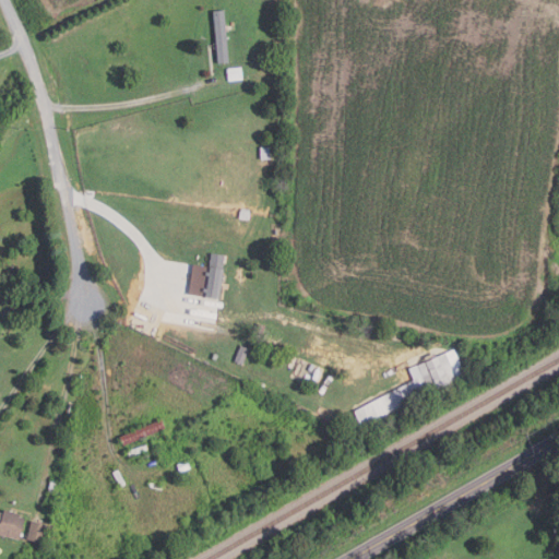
[(219,63),(214,12),(223,11),(229,62),(219,63)]
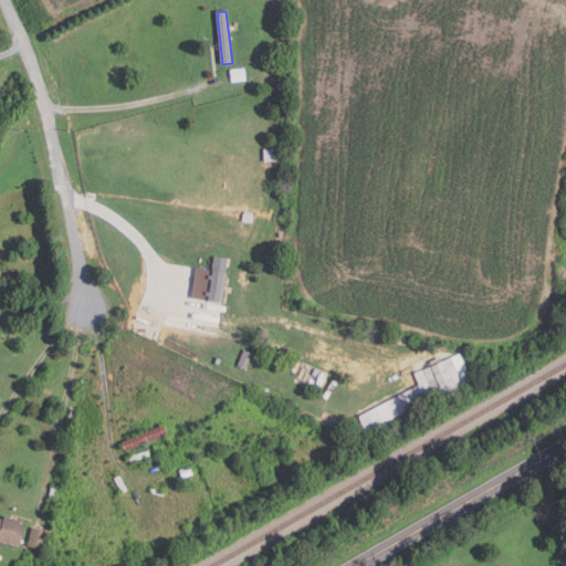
[(247,81),(232,82),(231,70),(245,69),(247,81)]
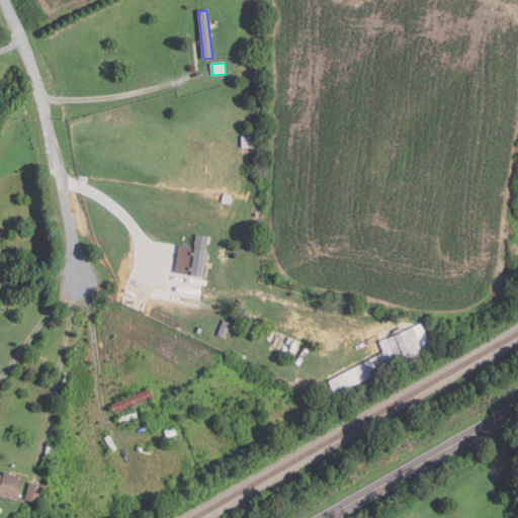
[(252,148),(242,148),(242,137),(251,136),(252,148)]
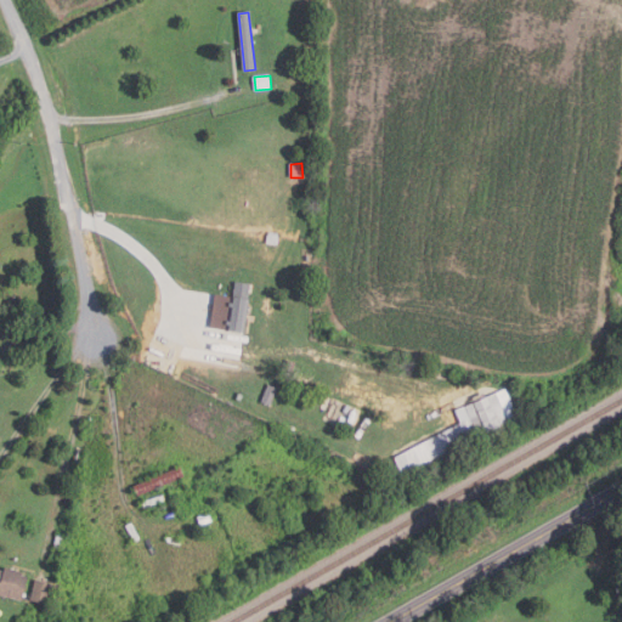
[(278,244),(267,243),(267,235),(278,236),(278,244)]
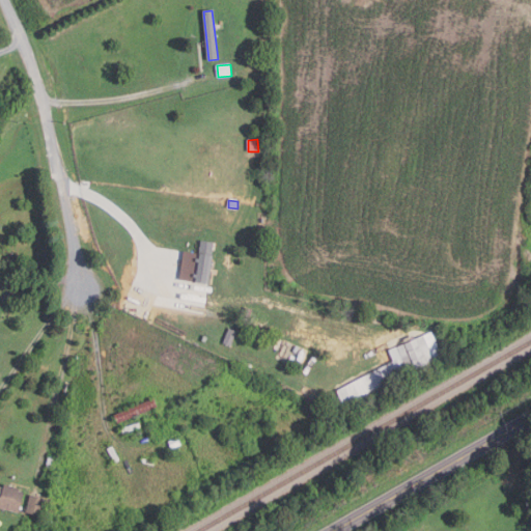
[(208,284),(192,282),(193,275),(188,275),(190,258),(198,259),(201,241),(215,243),(208,284)]
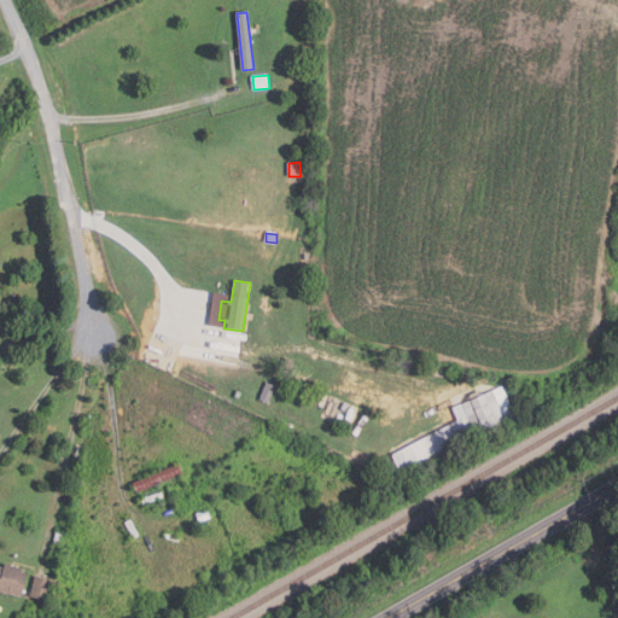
[(292,369),(285,367),(287,359),(295,361),(292,369)]
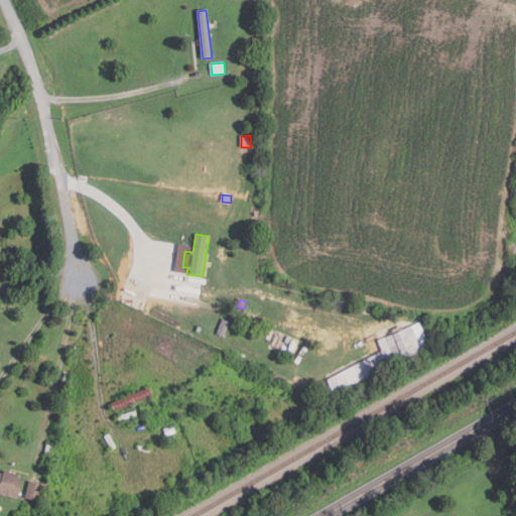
[(230,321),(224,337),(217,334),(222,319),(230,321)]
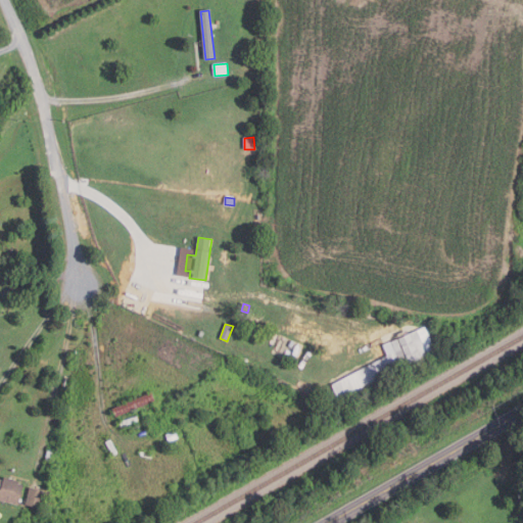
[(436,350),(337,399),(331,385),(388,355),(383,344),(425,326),(436,350)]
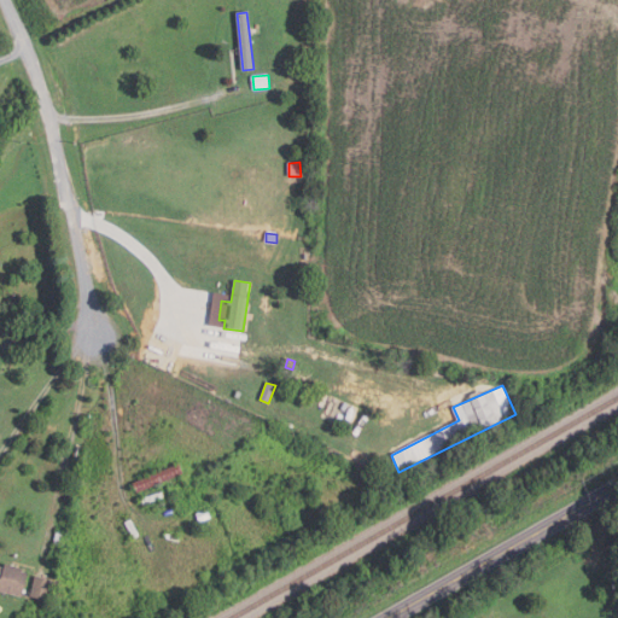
[(382,472),(369,466),(373,458),(385,464),(382,472)]
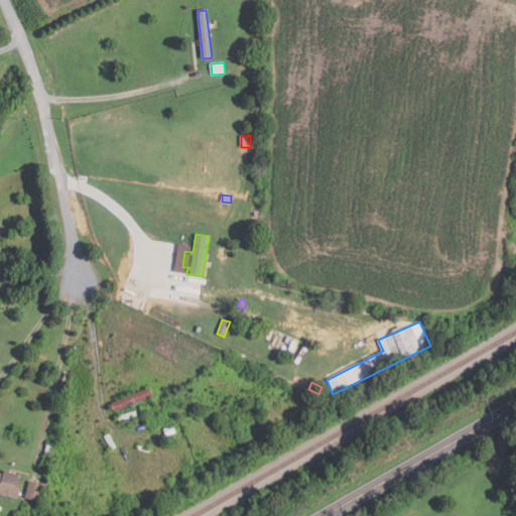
[(114,412),(111,403),(150,387),(153,396),(114,412)]
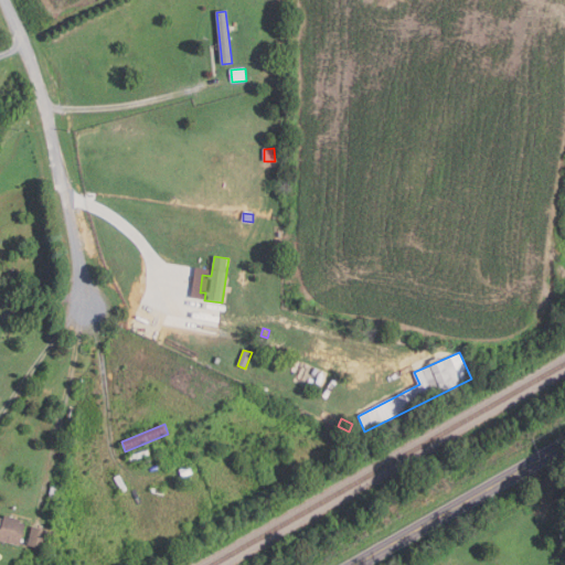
[(193,473),(182,478),(179,469),(191,465),(193,473)]
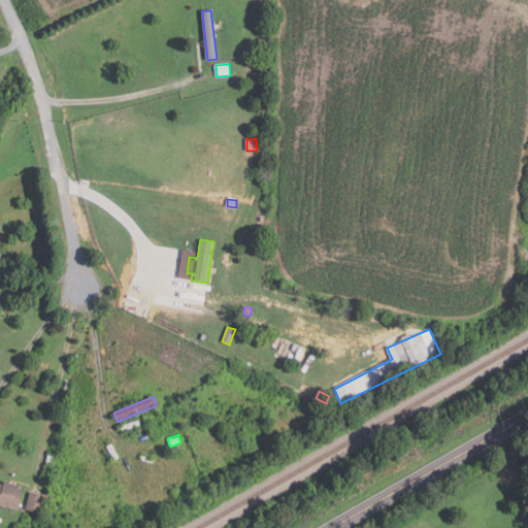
[(19,510),(0,505),(0,483),(3,484),(4,482),(19,485),(18,489),(23,490),(19,510)]
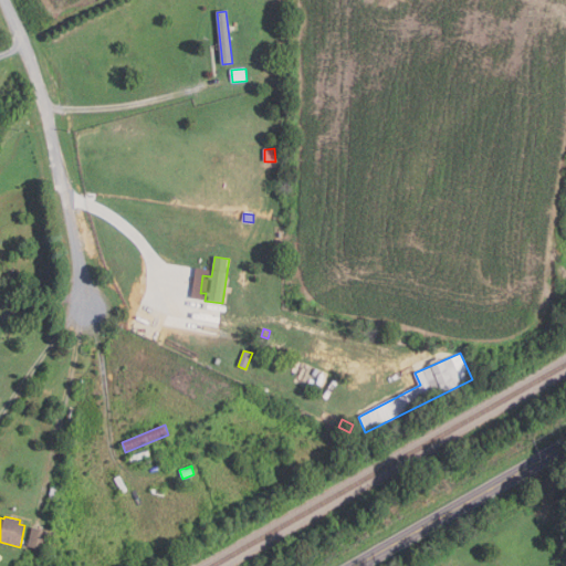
[(45,551),(28,546),(32,527),(50,532),(45,551)]
